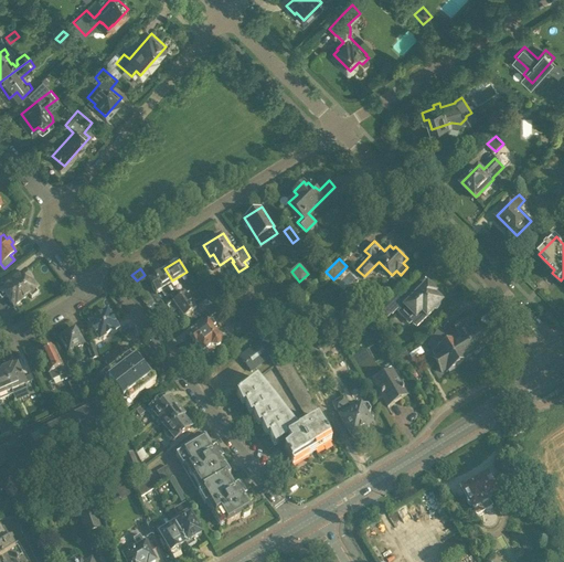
[(172,281),(165,268),(148,278),(157,292),(163,287),(171,294),(172,293),(174,296),(180,293),(172,281)]
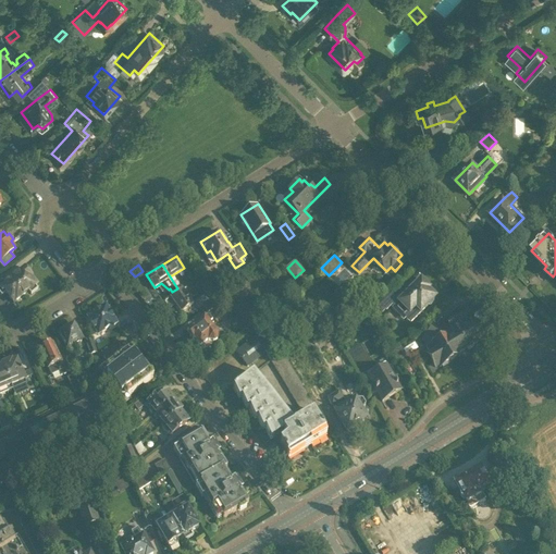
[(37,283),(38,282),(32,273),(26,266),(0,285),(0,291),(2,294),(7,291),(15,300),(29,290),(32,293),(39,286),(37,283)]
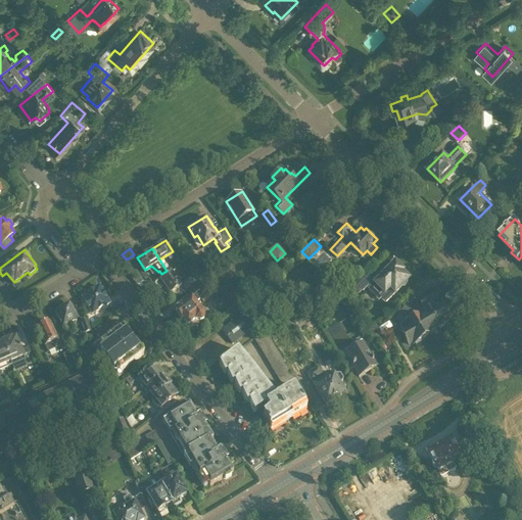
[(382,272),(383,272),(374,281),(371,285),(380,293),(383,290),(385,292),(390,286),(395,291),(404,283),(406,283),(408,281),(408,279),(410,277),(402,270),(405,269),(395,260),(389,267),(388,266),(382,272)]
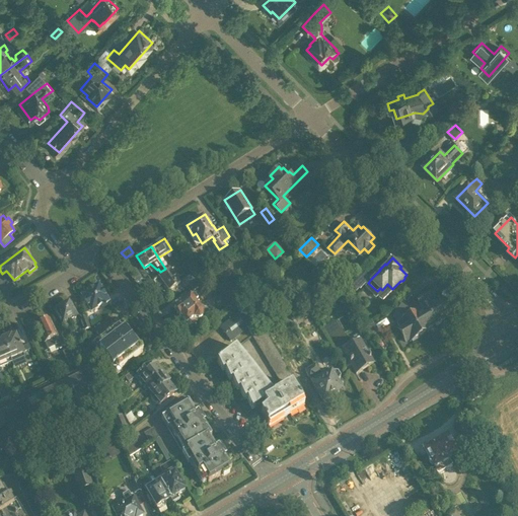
[(163,282),(169,290),(180,282),(170,267),(154,279),(159,285),(163,282)]
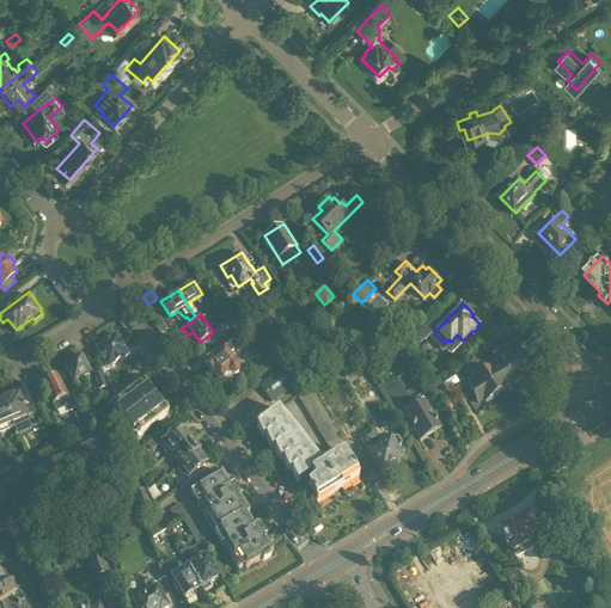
[(220,336),(234,325),(230,318),(215,329),(220,336)]
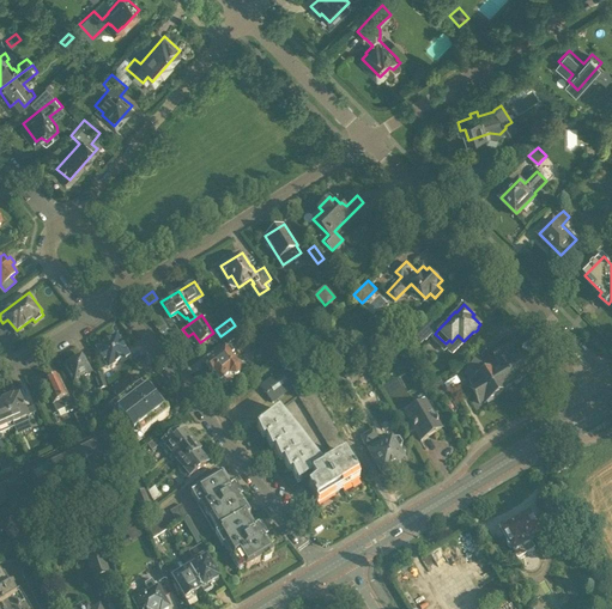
[(242,320),(235,326),(220,336),(225,343),(247,327),(242,320)]
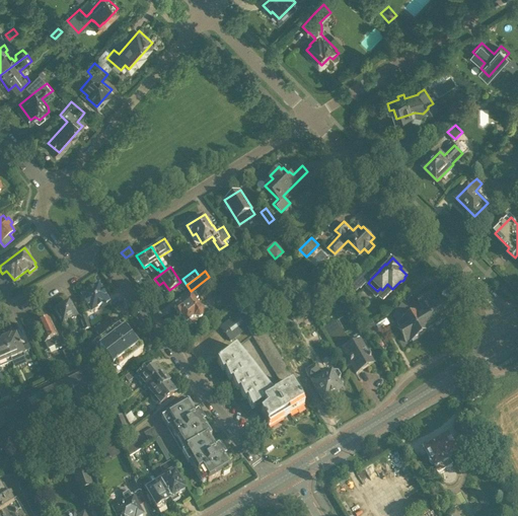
[(95,307),(109,300),(105,293),(106,293),(103,288),(102,288),(101,286),(102,283),(99,283),(99,282),(98,283),(96,282),(95,284),(93,286),(88,289),(82,292),(90,306),(89,308),(92,309),(95,310),(95,307)]
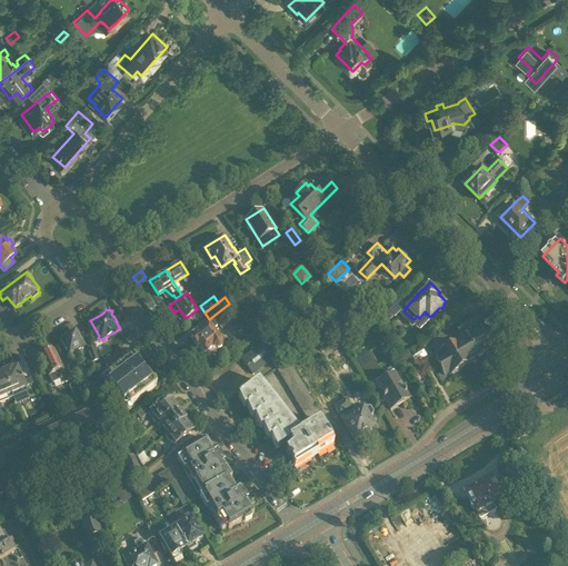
[(458,344),(467,360),(478,354),(478,356),(485,351),(484,350),(490,346),(481,331),(477,334),(476,330),(472,331),(470,327),(472,325),(468,318),(456,325),(464,337),(462,337),(464,340),(458,344)]
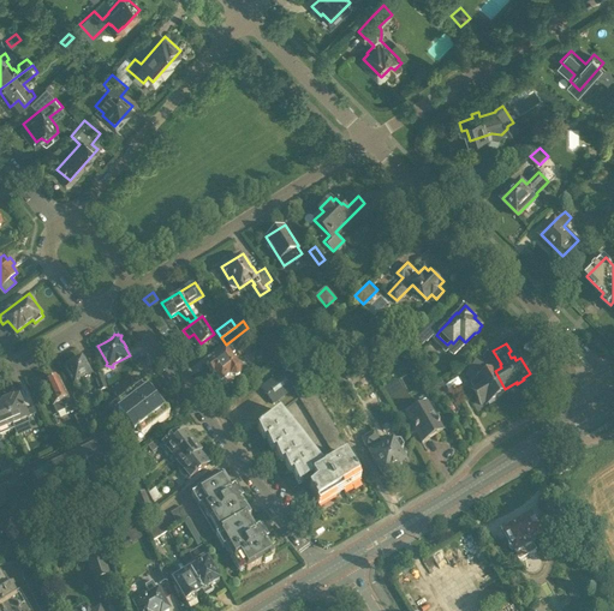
[(226,348),(207,364),(221,382),(225,387),(240,375),(240,367),(232,357),(237,353),(231,346),(226,348)]
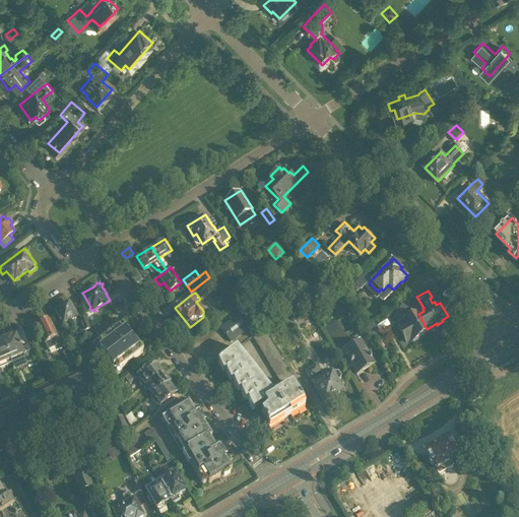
[(70,302),(69,301),(56,309),(63,321),(62,322),(67,331),(75,327),(74,324),(79,321),(75,315),(77,314),(73,308),(74,306),(72,302),(70,302)]
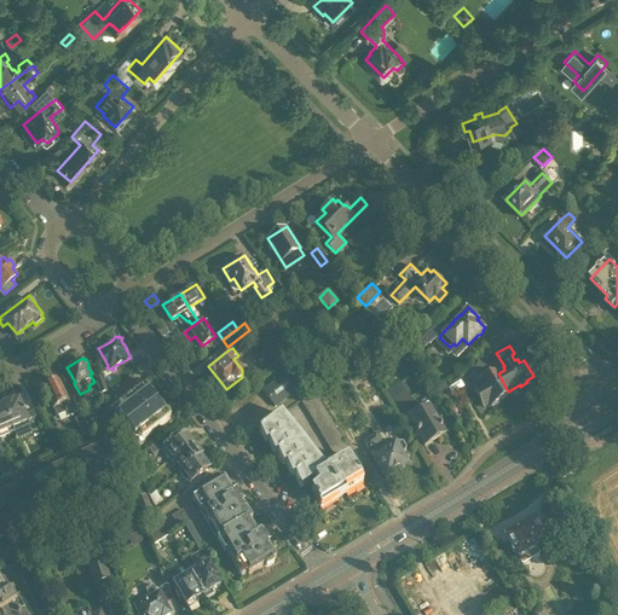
[(486,376),(492,373),(487,364),(479,359),(469,375),(474,383),(486,376)]
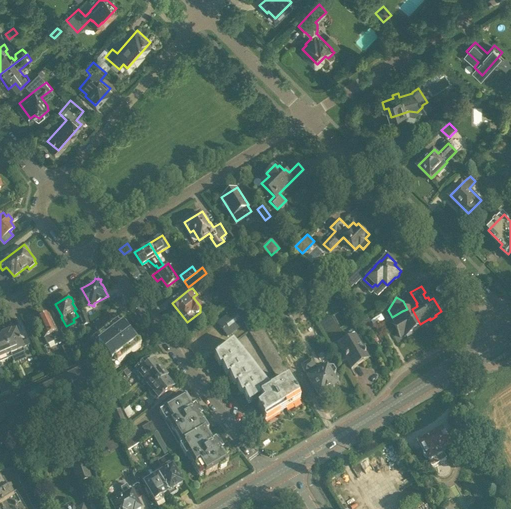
[(228,334),(248,319),(238,305),(218,321),(228,334)]
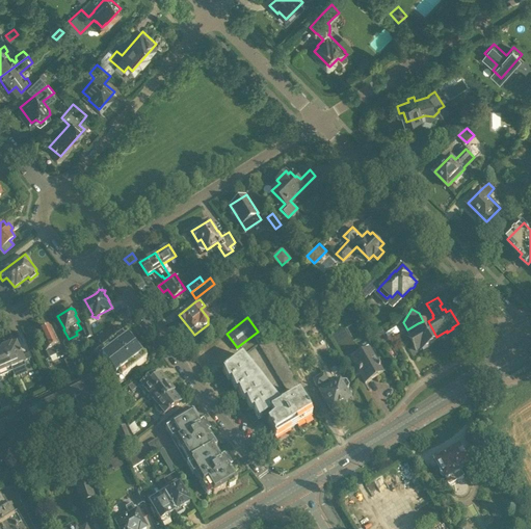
[(427,319),(423,321),(418,323),(429,343),(437,338),(436,337),(428,321),(427,319)]
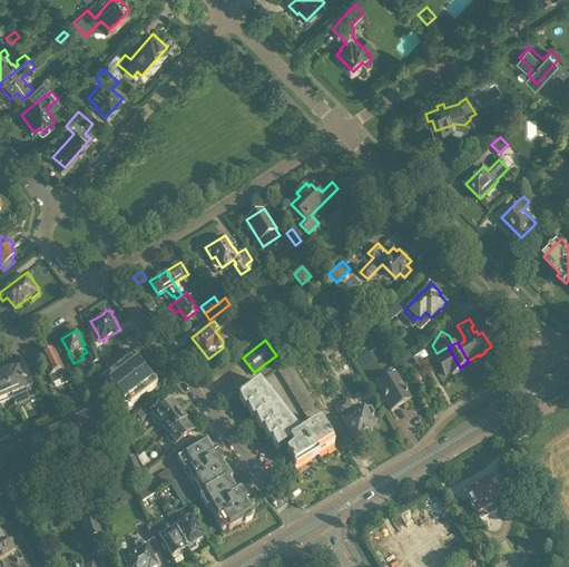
[(69,379),(67,374),(54,349),(50,350),(49,346),(41,350),(43,353),(40,355),(54,381),(60,378),(62,382),(69,379)]
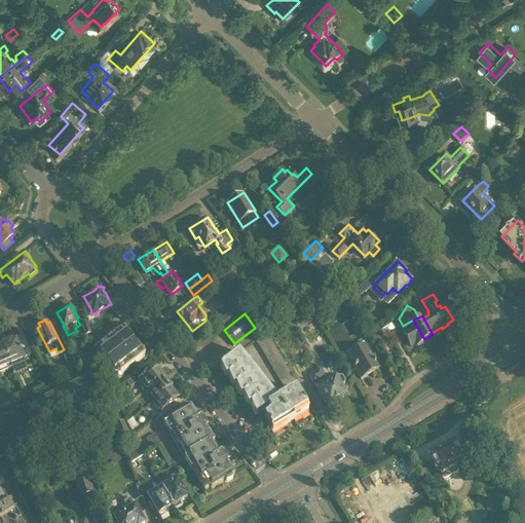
[(87,320),(81,323),(83,328),(81,329),(83,335),(91,332),(87,320)]
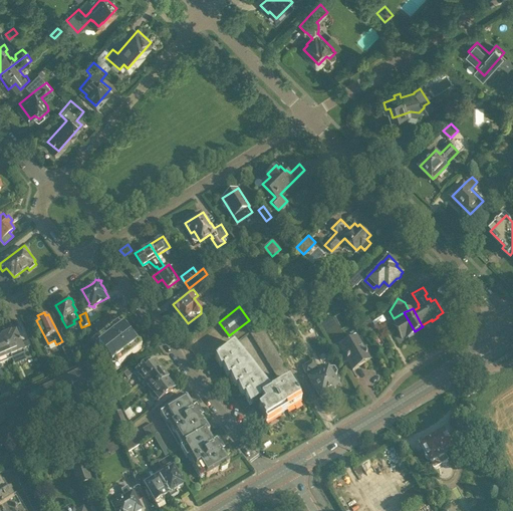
[(415,331),(404,312),(394,318),(397,322),(395,323),(403,336),(406,334),(407,336),(415,331)]
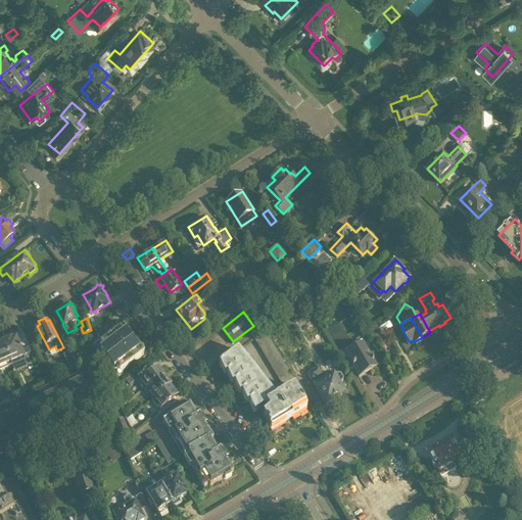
[(107,360),(134,339),(124,326),(100,344),(98,342),(94,346),(98,353),(101,351),(107,360)]
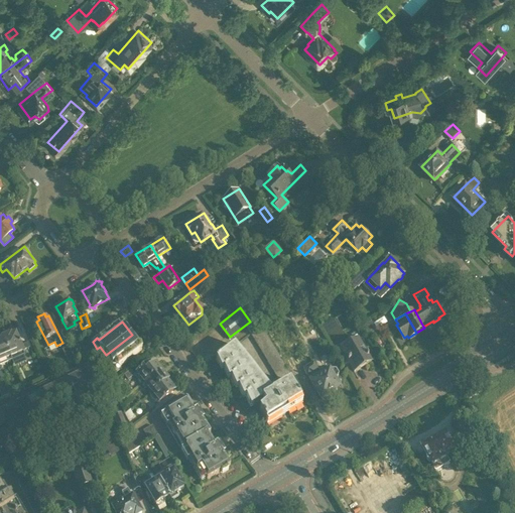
[(254,336),(265,330),(261,323),(251,331),(254,336)]
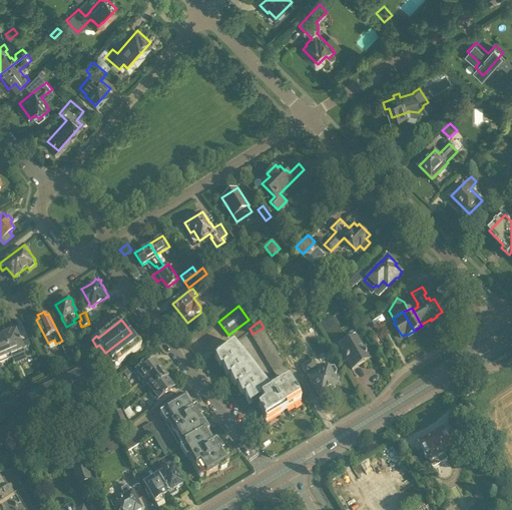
[(264,328),(252,334),(256,340),(267,333),(264,328)]
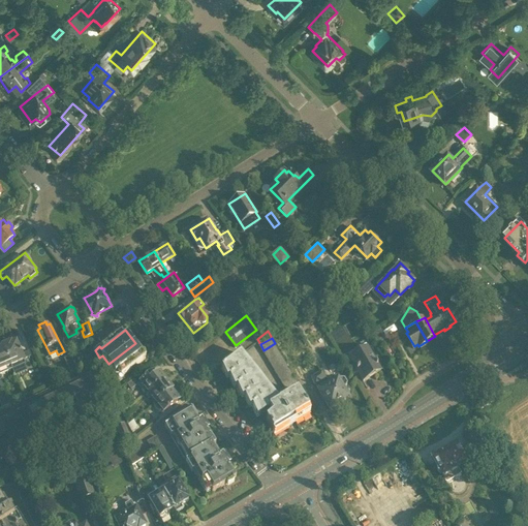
[(27,365),(26,362),(24,358),(22,351),(17,340),(11,341),(11,340),(3,344),(12,367),(21,364),(22,366),(23,367),(27,365)]
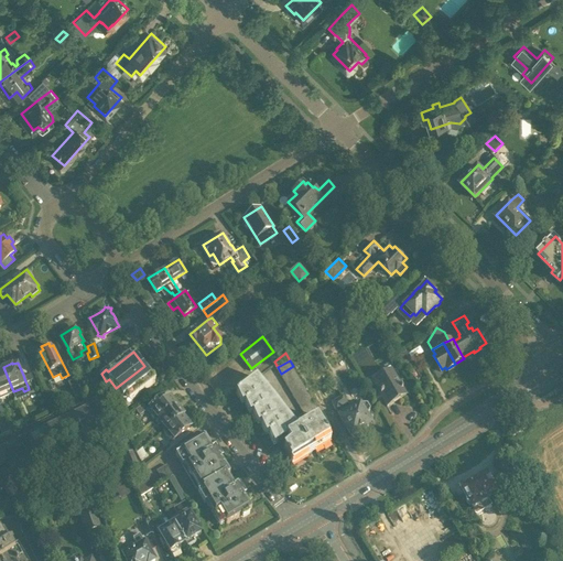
[(144,366),(116,388),(123,397),(120,399),(126,406),(131,401),(130,400),(155,380),(144,366)]
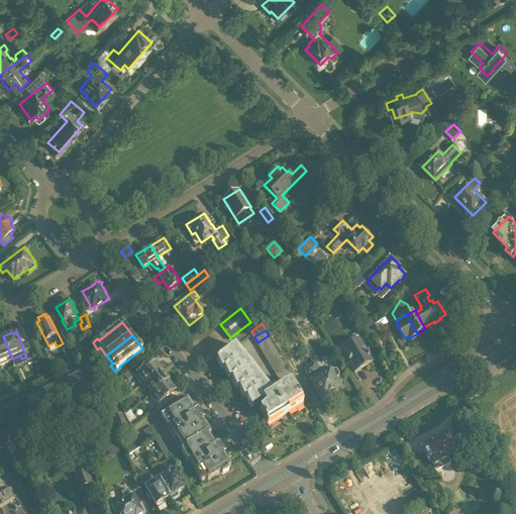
[(272,341),(269,335),(258,342),(261,347),(272,341)]
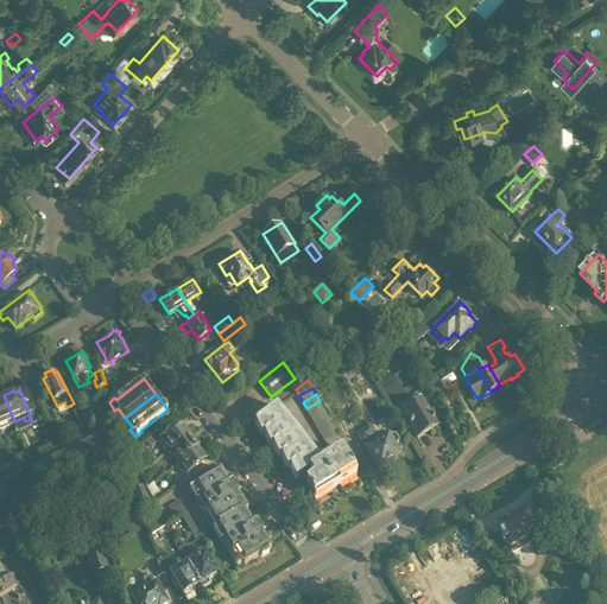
[(4,396),(0,398),(0,427),(14,421),(4,395),(2,395),(4,396)]
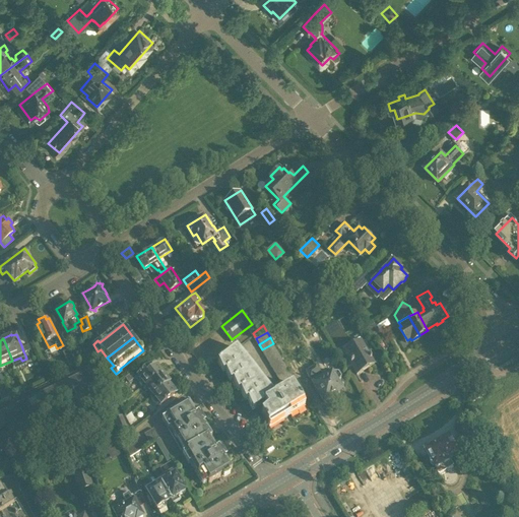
[(358,373),(375,363),(362,338),(343,349),(358,373)]
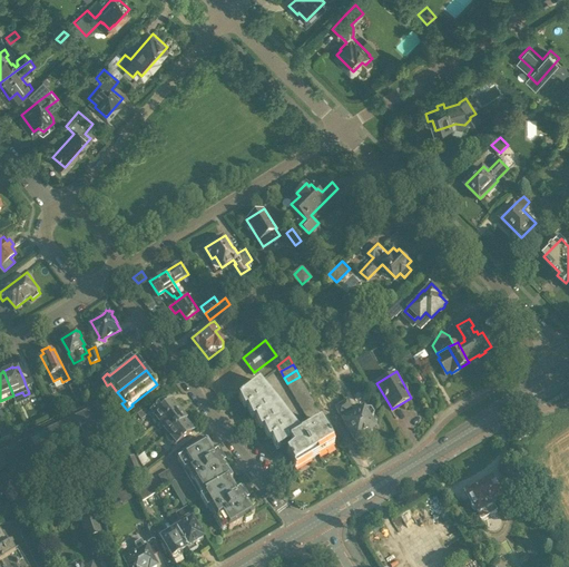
[(23,379),(26,385),(35,381),(31,375),(23,379)]
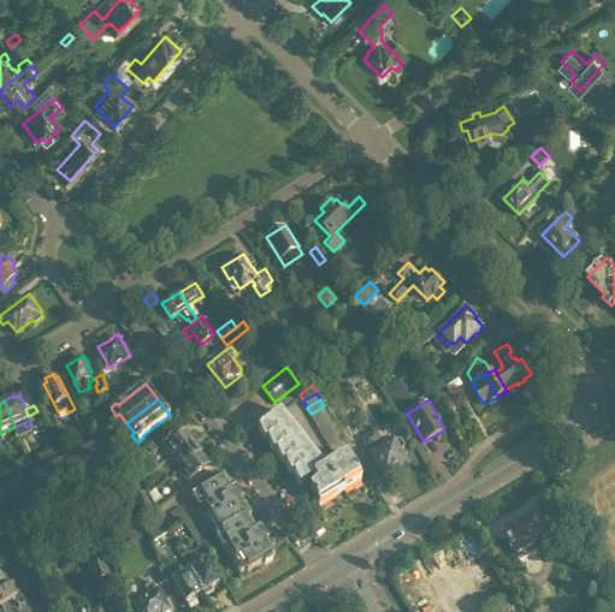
[(324,406),(311,414),(314,420),(329,413),(324,406)]
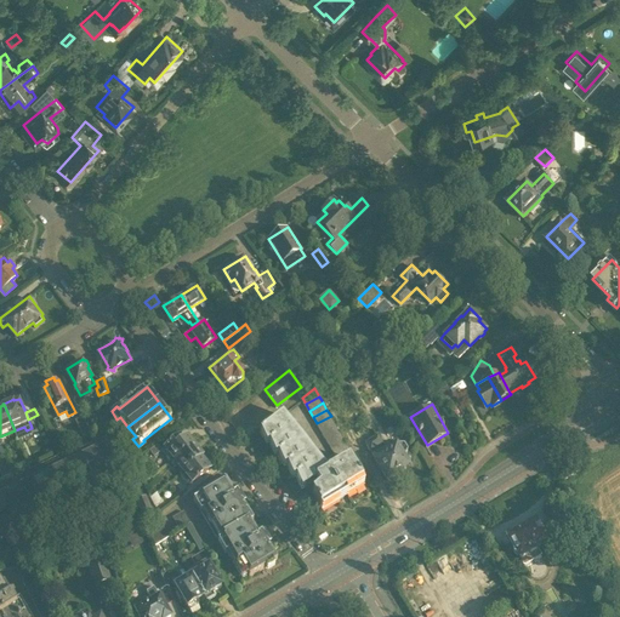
[(83,415),(75,418),(84,434),(91,430),(83,415)]
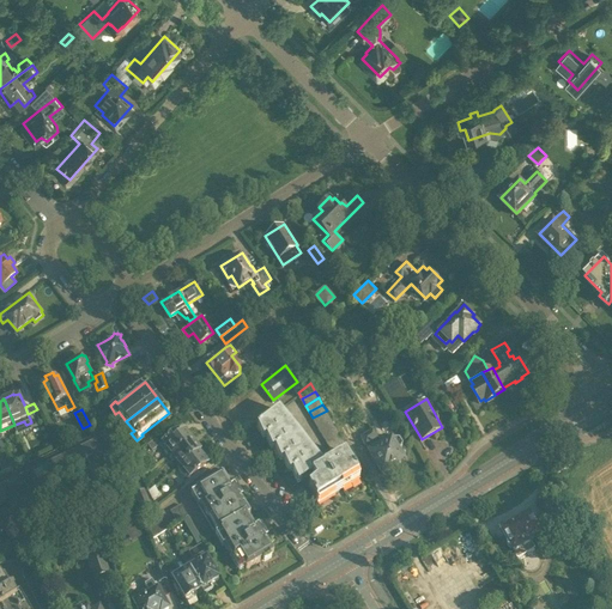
[(335,456),(323,464),(320,467),(313,455),(310,456),(303,444),(302,445),(295,432),(294,433),(283,418),(285,415),(280,409),(258,426),(262,433),(265,431),(270,444),(273,442),(279,455),(282,454),(288,467),(291,464),(296,477),(300,476),(301,481),(308,476),(311,483),(309,485),(316,498),(319,500),(327,495),(326,493),(333,488),(335,491),(344,486),(341,483),(349,479),(351,481),(361,476),(358,473),(345,451),(335,456)]
